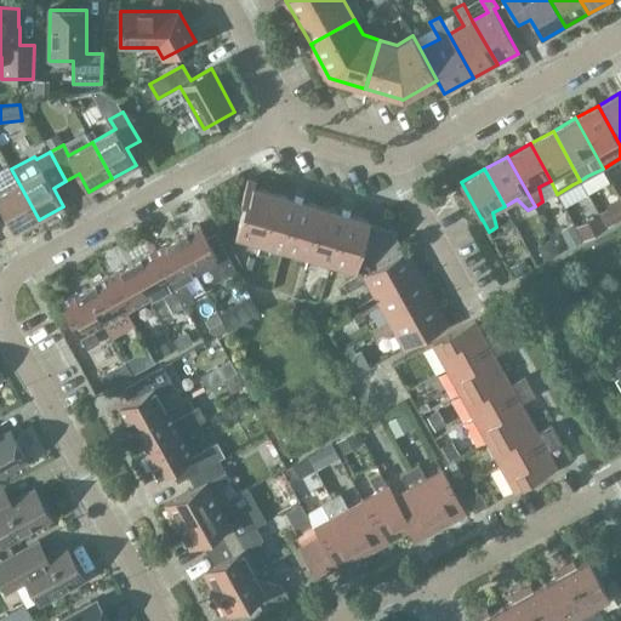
[(260,241),(274,193),(255,187),(256,182),(249,180),(241,204),(244,204),(235,234),(260,241)]
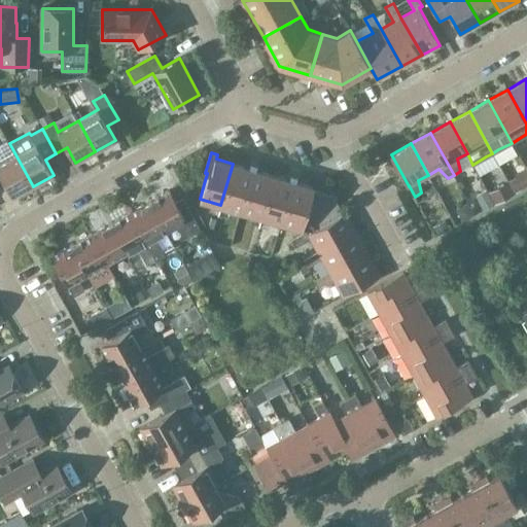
[(0,184),(5,182),(13,197),(33,186),(15,154),(0,163),(0,184)]
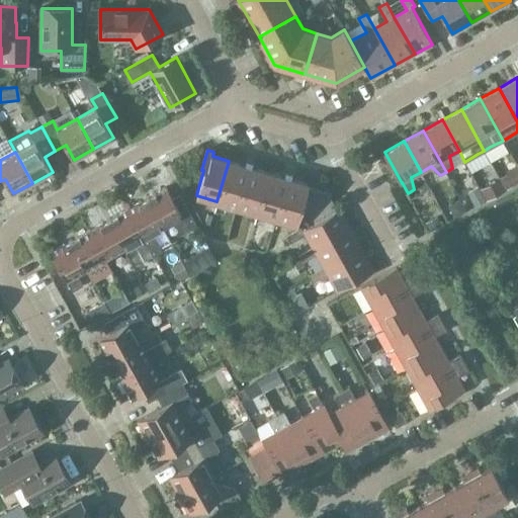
[(257,213),(268,172),(252,168),(253,163),(247,161),(245,166),(229,161),(217,201),(257,213)]
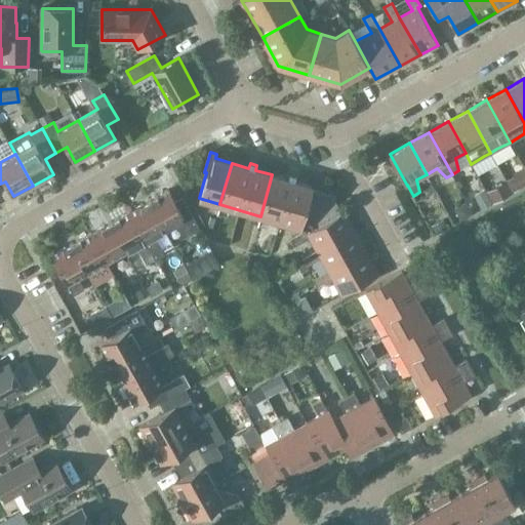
[(477,204),(524,187),(524,170),(472,189),(477,204)]
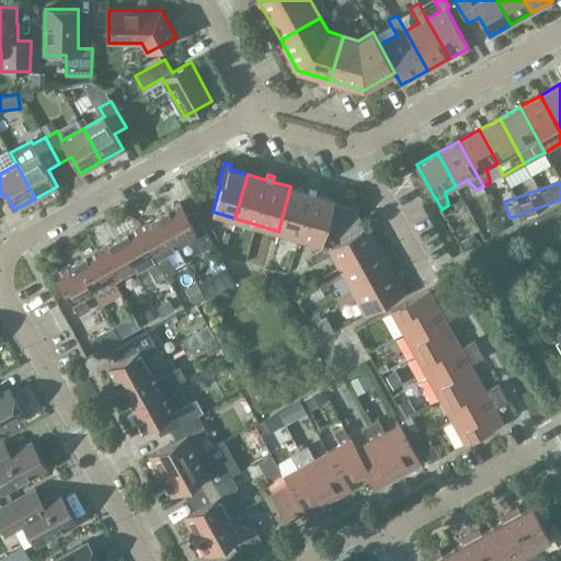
[(321,243),(333,202),(334,199),(316,194),(318,189),(310,186),(309,192),(290,186),(278,231),(321,243)]
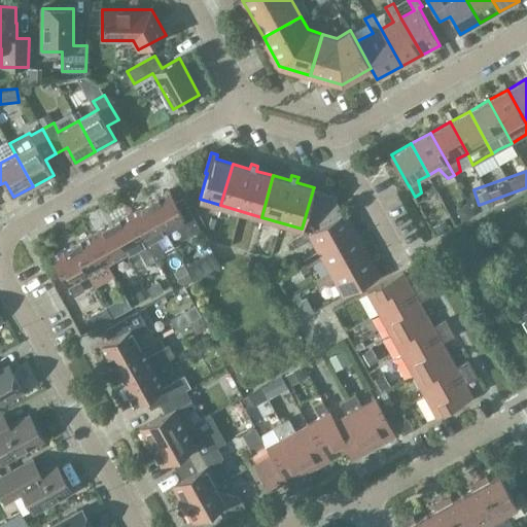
[(304,233),(342,211),(334,196),(313,189),(302,229),(304,233)]
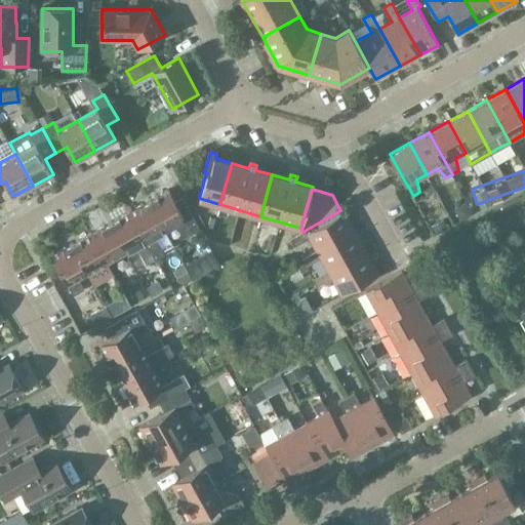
[(149,201),(165,230),(174,225),(187,236),(200,229),(183,196),(175,200),(169,190),(149,201)]
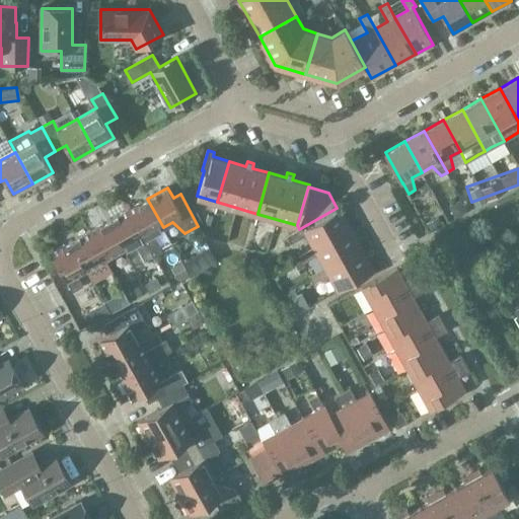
[(152,233),(163,227),(147,199),(128,209),(144,237),(154,255),(161,251),(152,233)]
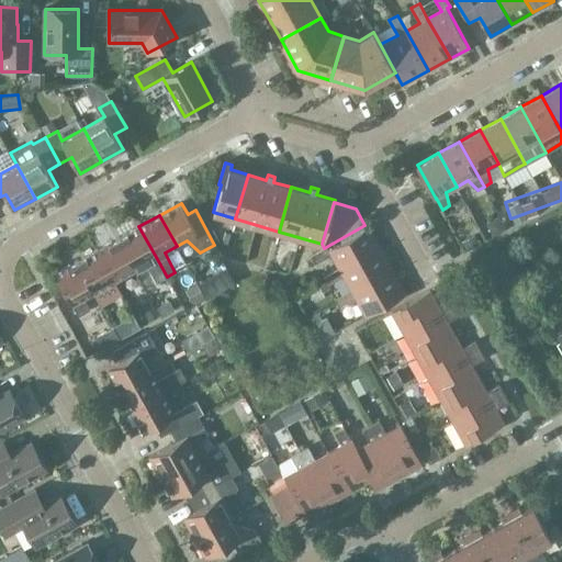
[(339,269),(380,247),(369,226),(367,227),(364,225),(324,248),(312,255),(316,262),(332,254),(339,268),(339,269)]
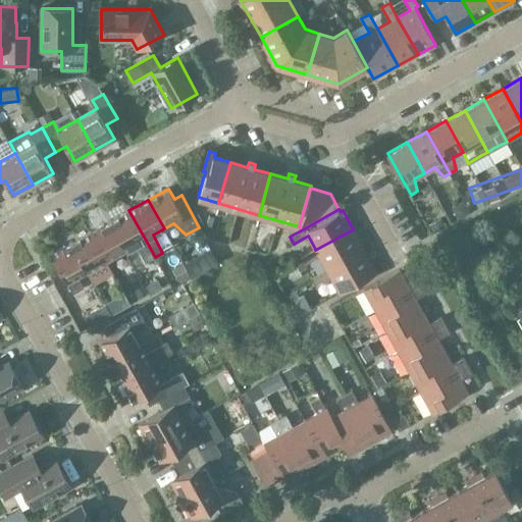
[(155,257),(145,239),(128,210),(109,221),(125,250),(135,245),(145,262),(155,257)]
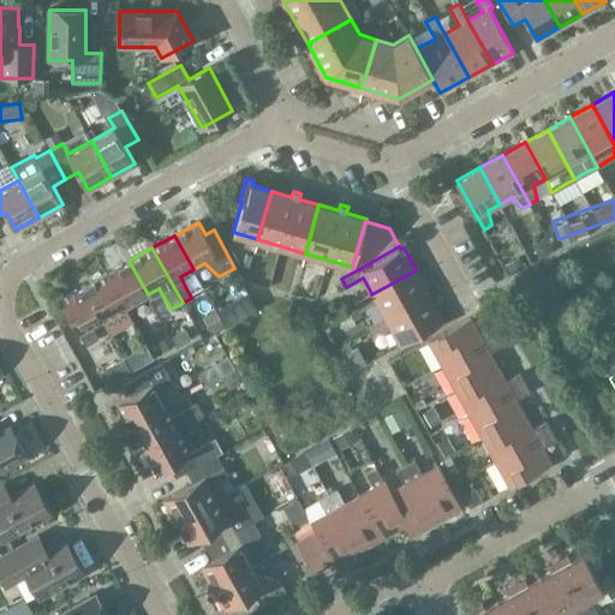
[(125,306),(148,294),(129,261),(107,273),(125,306)]
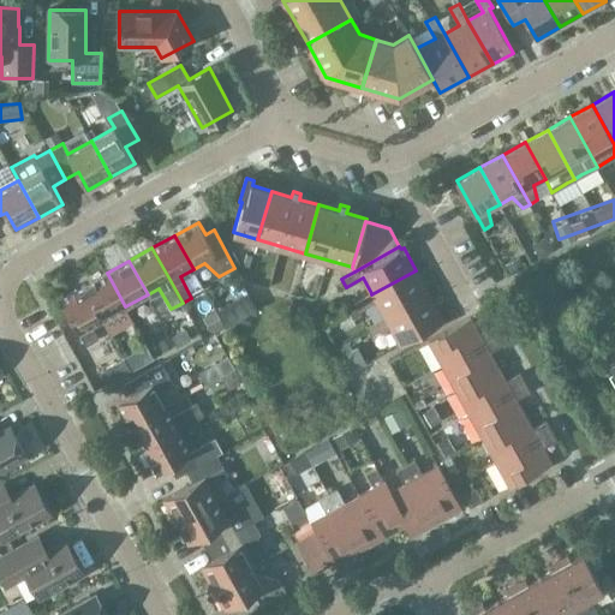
[(386,320),(430,296),(416,270),(371,294),(371,293),(354,303),(359,311),(376,302),(384,317),(386,320)]
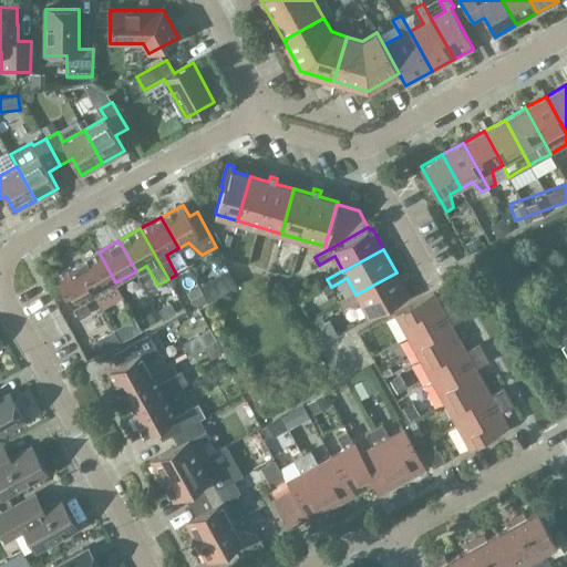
[(122,297),(115,282),(99,251),(78,264),(95,295),(101,309),(122,297)]
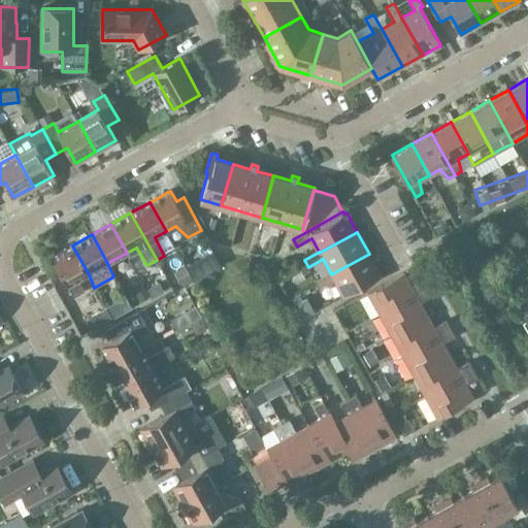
[(78,279),(89,274),(72,245),(52,256),(68,286),(74,295),(84,290),(78,279)]
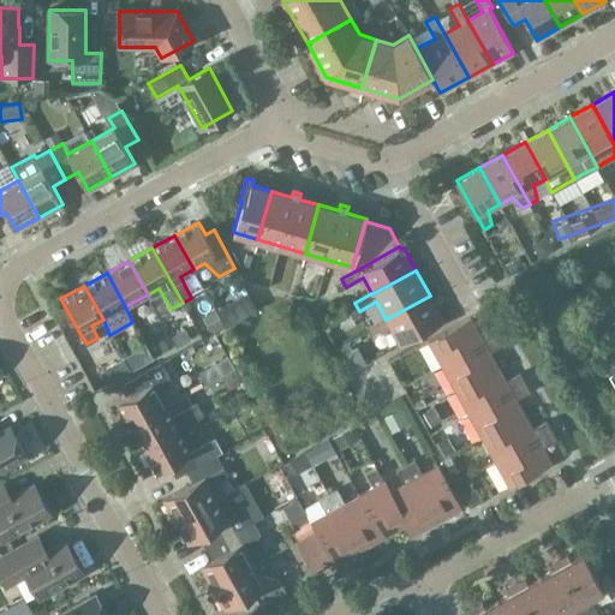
[(256,310),(246,292),(215,309),(225,327),(256,310)]
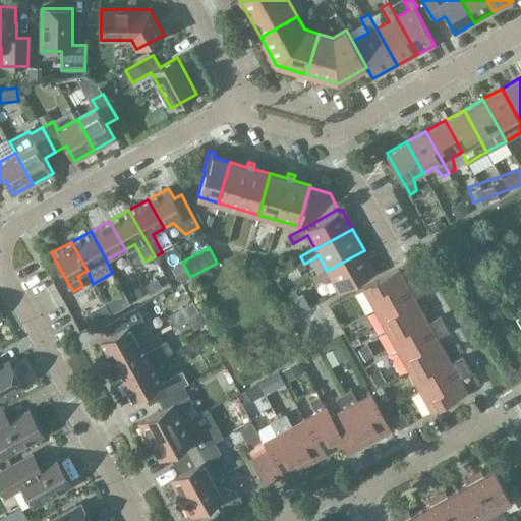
[(327,271),(326,269),(311,277),(315,284),(330,276),(339,293),(377,272),(364,250),(327,271)]
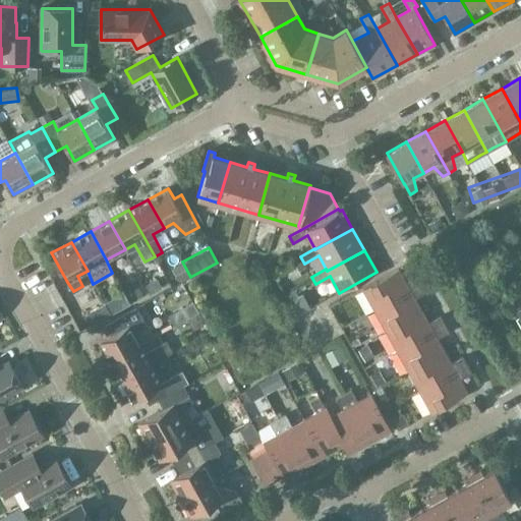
[(374,309),(422,283),(418,275),(406,282),(399,269),(363,288),(374,309)]
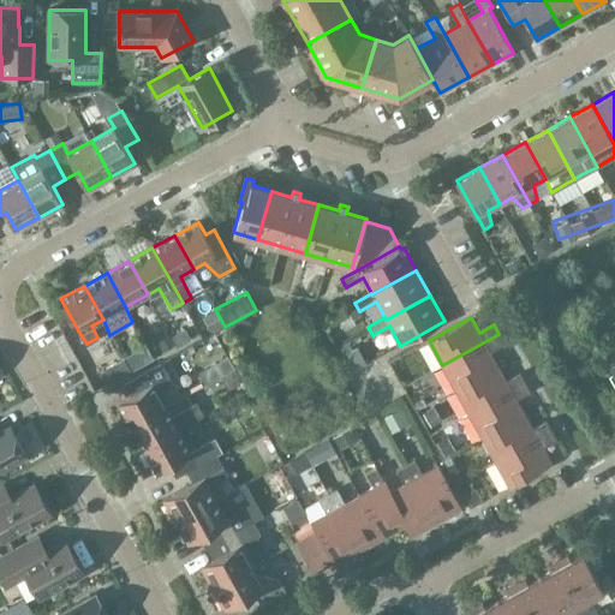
[(366,328),(353,335),(362,352),(375,346),(366,328)]
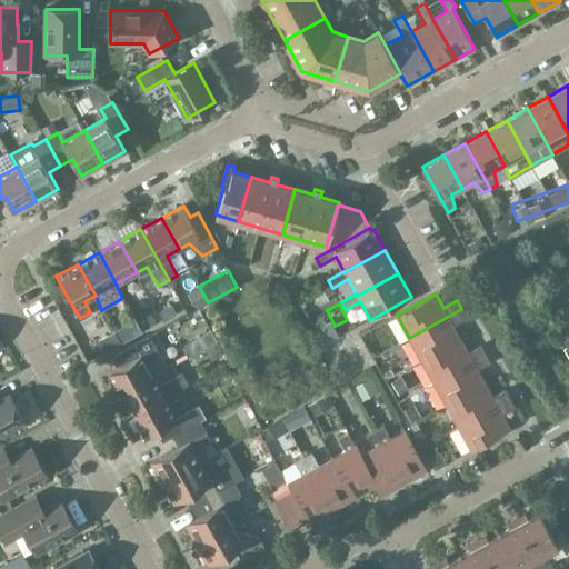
[(422,360),(461,339),(453,326),(467,318),(461,309),(409,338),(422,360)]
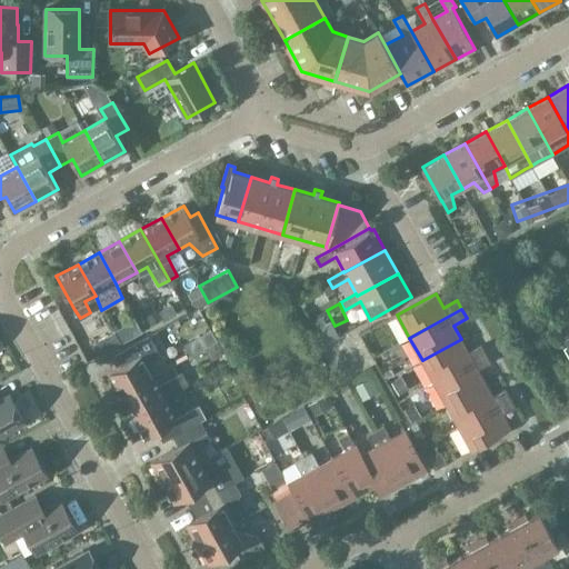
[(92,343),(99,356),(120,343),(113,331),(92,343)]
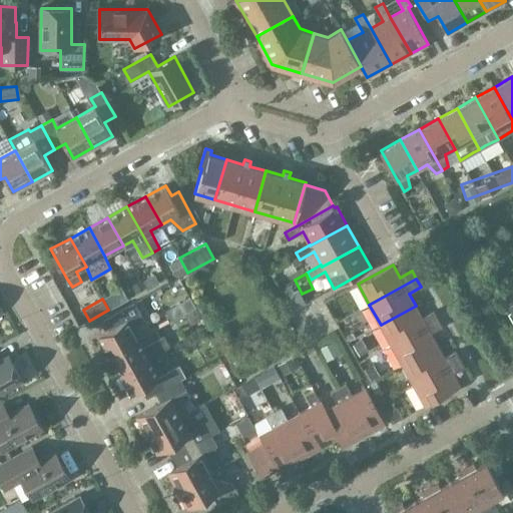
[(186,324),(199,318),(191,300),(177,307),(186,324)]
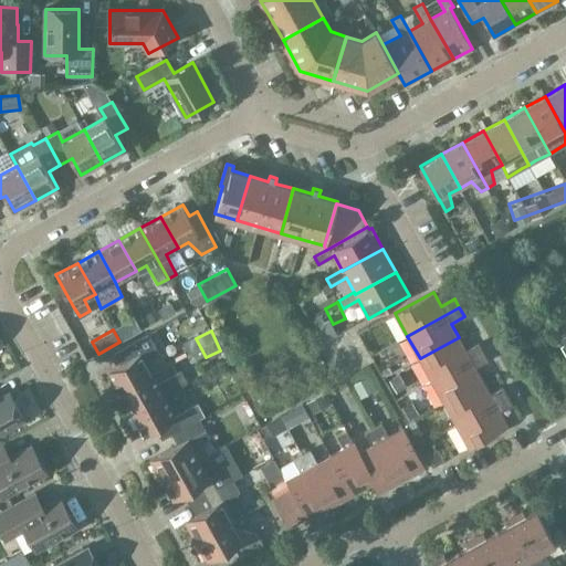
[(121,392),(153,375),(146,364),(160,355),(148,334),(115,353),(121,364),(108,370),(121,392)]
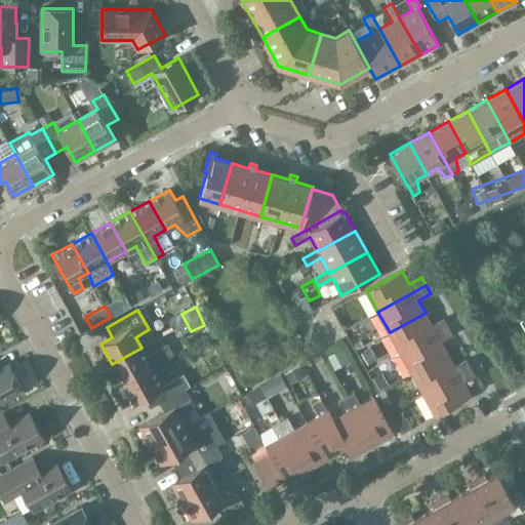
[(401,353),(449,326),(444,318),(432,325),(426,313),(390,332),(401,353)]
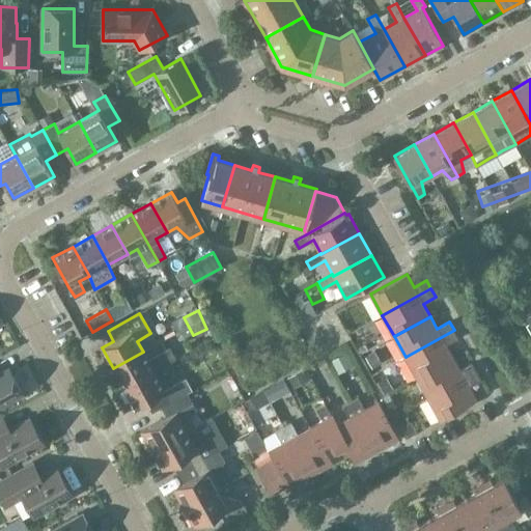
[(417,378),(453,357),(446,344),(458,338),(454,330),(406,357),(417,378)]
